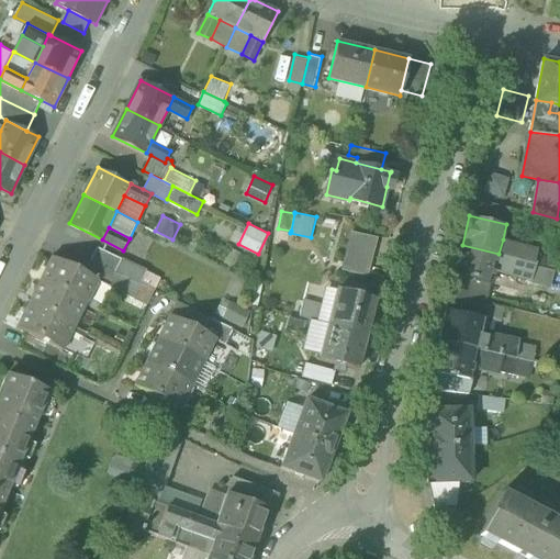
[(343,269),(369,276),(379,236),(353,230),(343,269)]
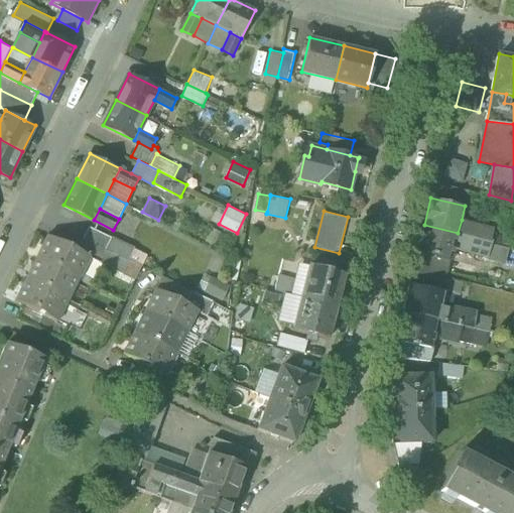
[(494,228),(462,220),(458,233),(493,242),(494,240),(492,239),(494,228)]
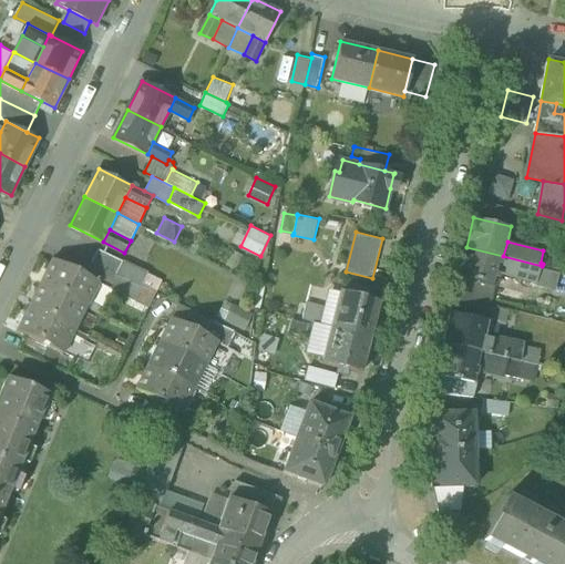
[(496,284),(500,270),(503,256),(466,247),(459,275),(496,284)]
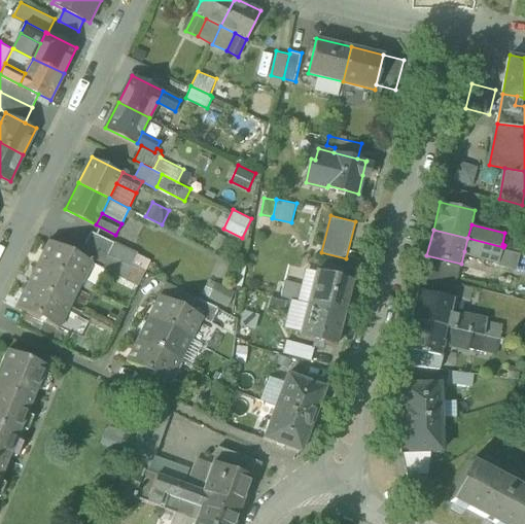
[(92,231),(85,243),(80,254),(90,259),(90,262),(103,268),(109,254),(115,242),(92,231)]
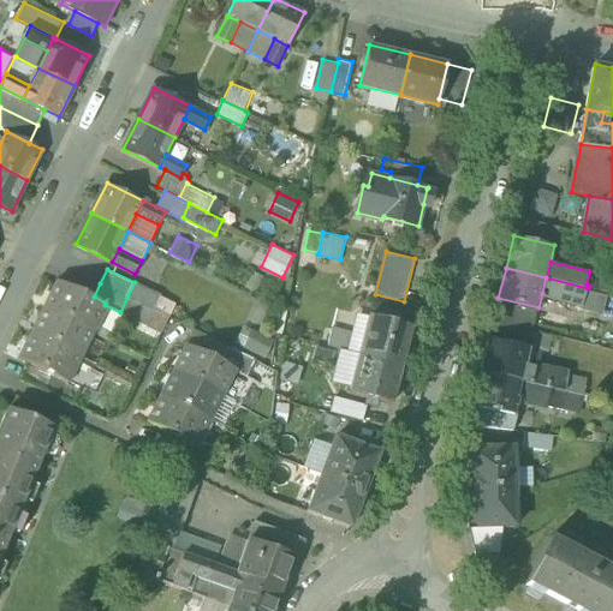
[(588,288),(546,277),(542,293),(584,304),(588,288)]
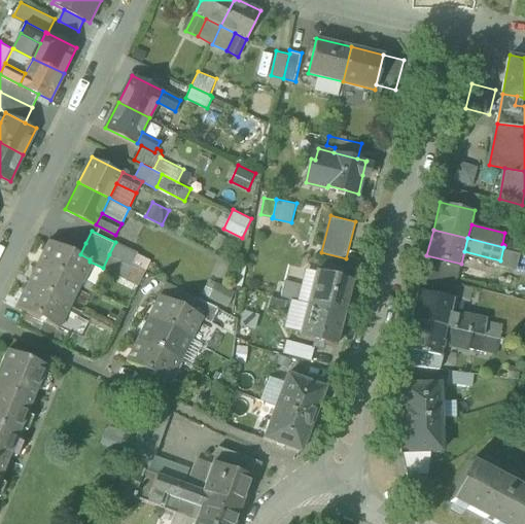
[(49,240),(38,262),(79,282),(90,262),(90,259),(80,254),(49,240)]
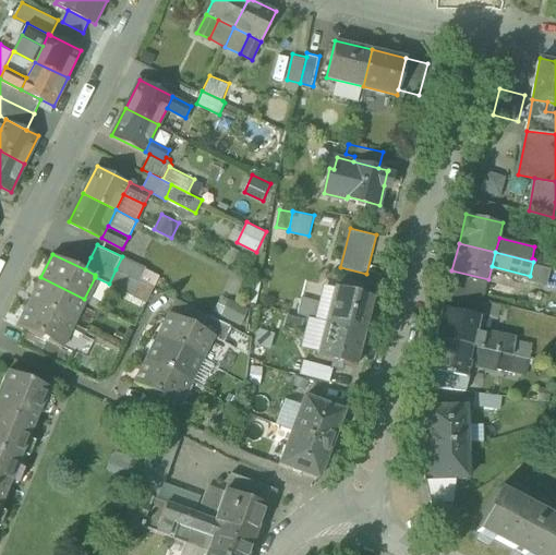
[(116,269),(141,281),(147,268),(122,256),(116,269)]
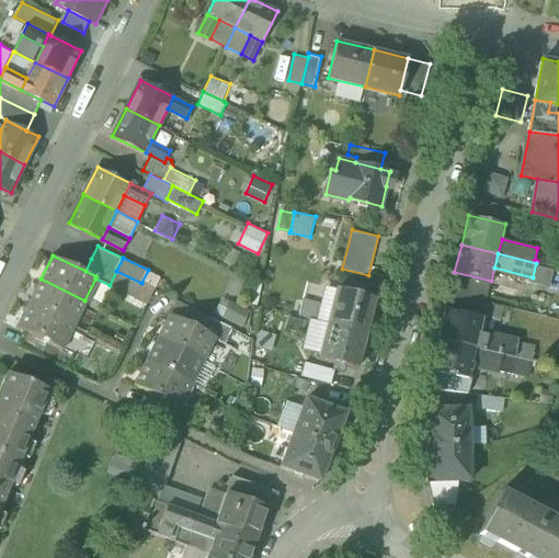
[(148,270),(141,283),(156,289),(156,288),(161,277),(148,270)]
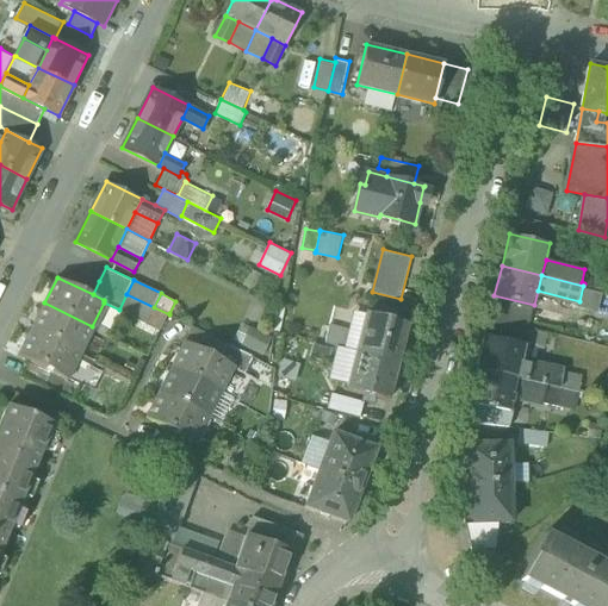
[(119,310),(146,323),(154,307),(126,294),(119,310)]
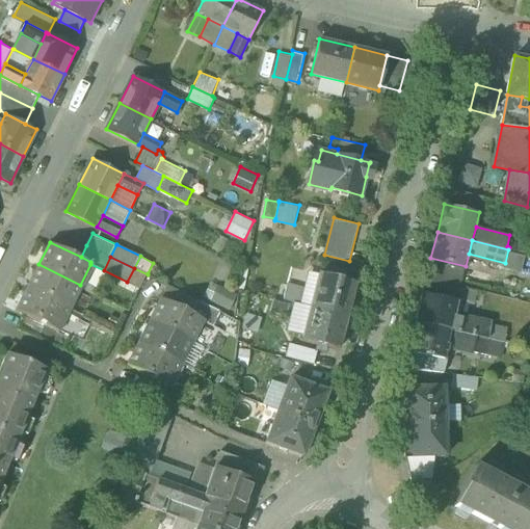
[(466,266),(430,258),(429,263),(465,271),(466,266)]
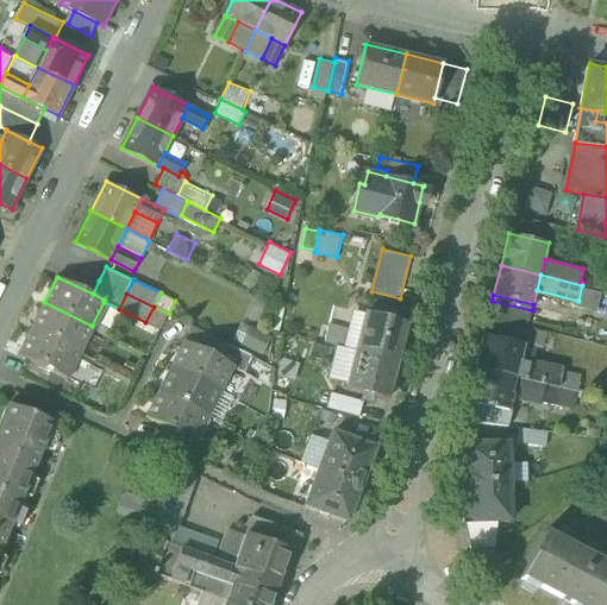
[(492,301),(488,315),(527,325),(532,310),(492,301)]
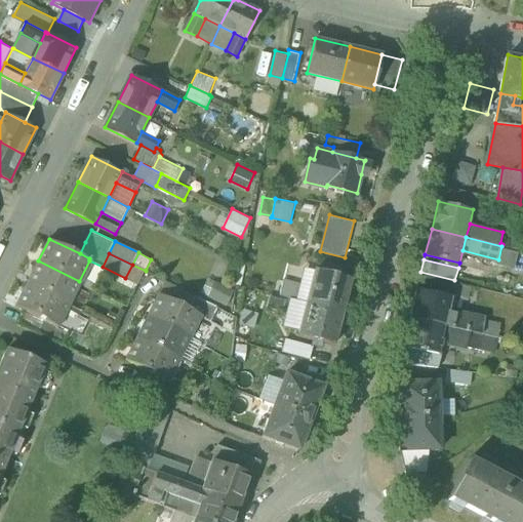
[(38,261),(28,283),(68,303),(79,281),(38,261)]
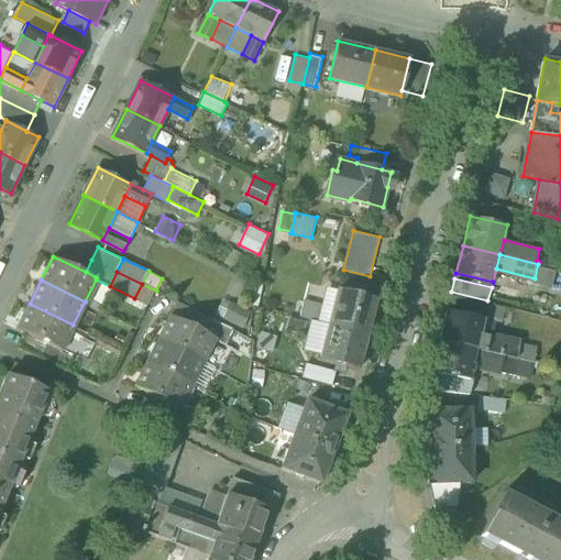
[(142,284),(134,298),(149,305),(156,291),(142,284)]
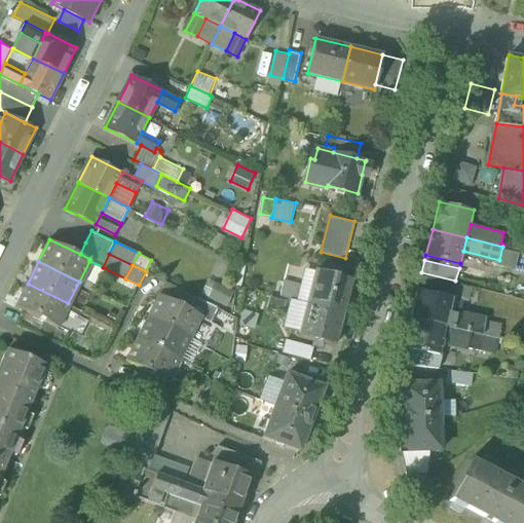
[(306,267),(302,285),(300,290),(304,291),(309,296),(315,269),(306,267)]
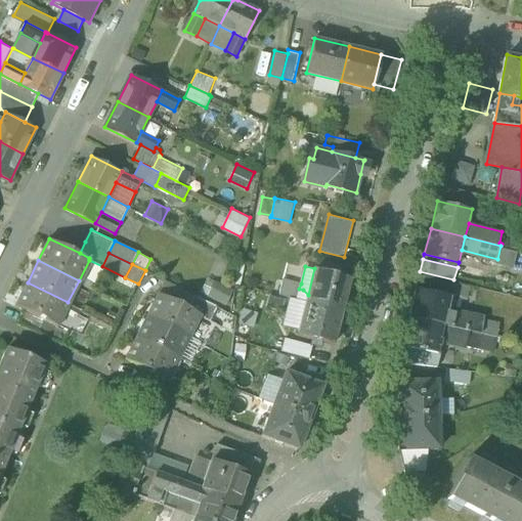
[(308,295),(306,300),(342,309),(350,277),(314,268),(308,295)]
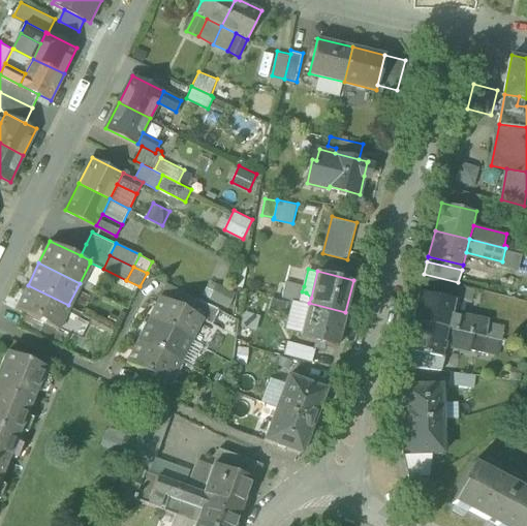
[(456,292),(458,282),(424,274),(422,285),(456,292)]
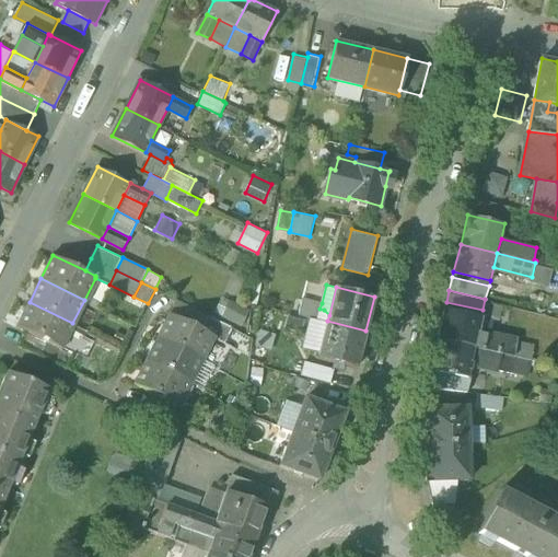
[(252,309),(231,298),(222,316),(243,326),(252,309)]
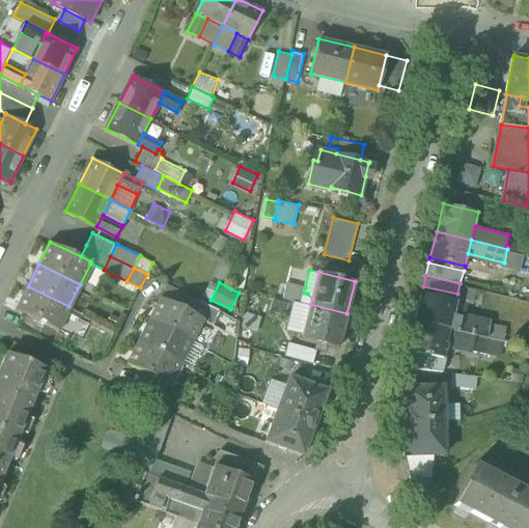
[(295,300),(310,304),(312,299),(307,294),(303,293),(305,287),(288,282),(284,298),(295,300)]
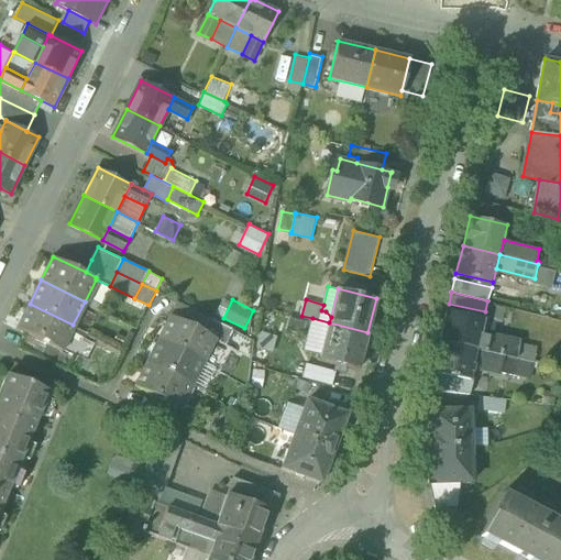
[(62,348),(73,325),(30,304),(18,328),(26,331),(51,343),(61,349),(62,348)]
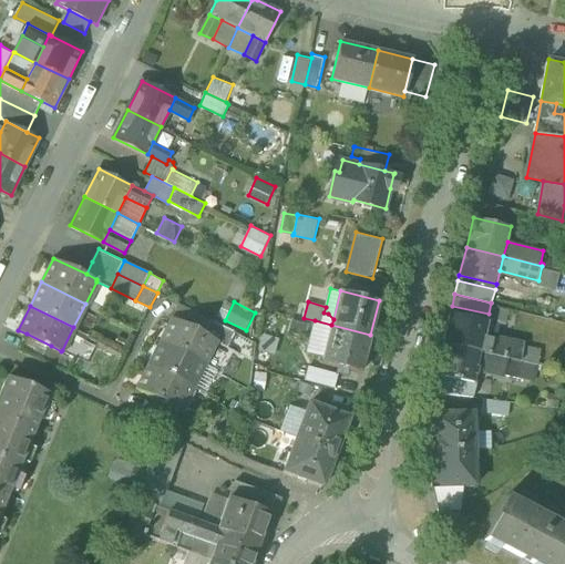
[(488,319),(489,314),(452,306),(451,311),(488,319)]
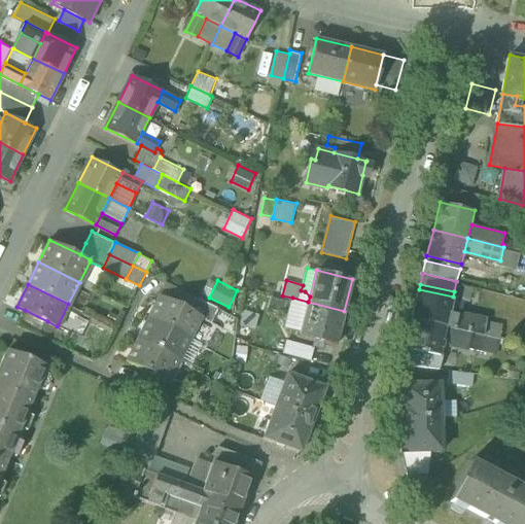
[(413,319),(447,326),(450,313),(453,297),(419,289),(413,319)]
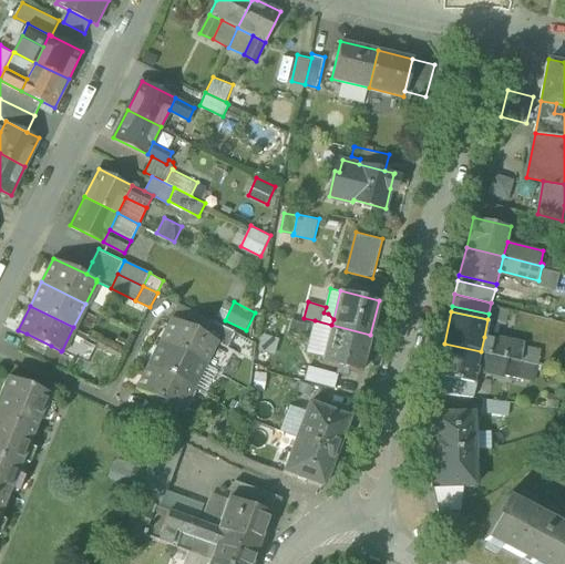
[(173,317),(161,341),(204,362),(215,340),(216,338),(205,334),(173,317)]
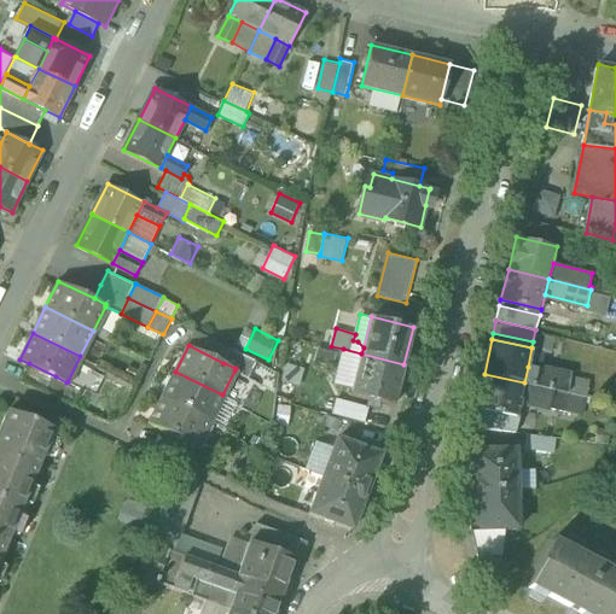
[(234,370),(250,378),(260,361),(231,346),(224,363),(236,368),(234,370)]
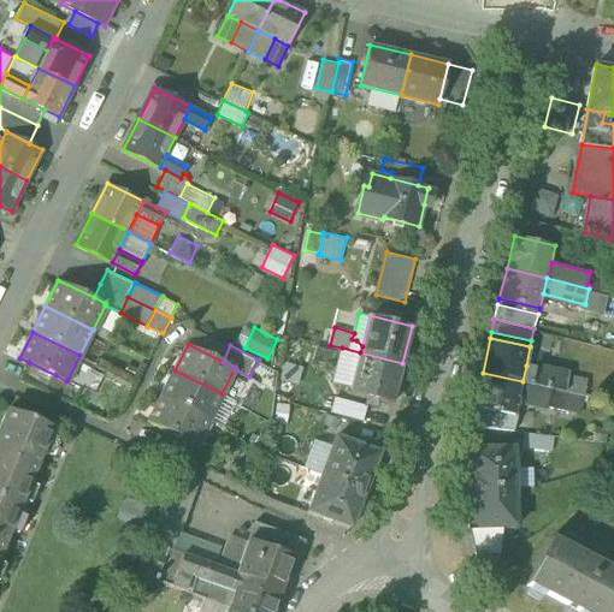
[(360,352),(342,348),(334,381),(352,386),(360,352)]
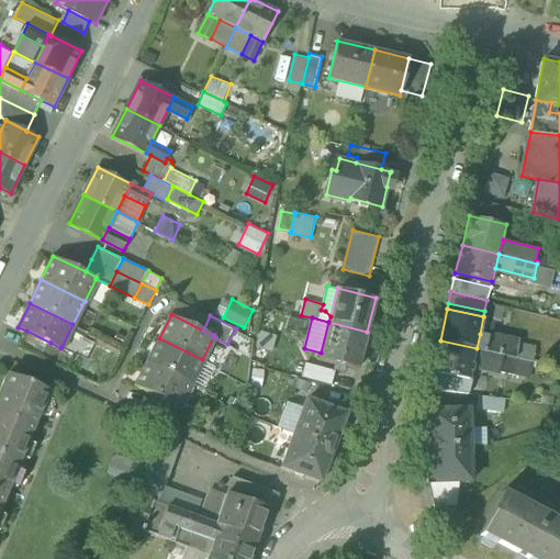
[(358,368),(367,332),(328,322),(321,353),(320,358),(358,368)]
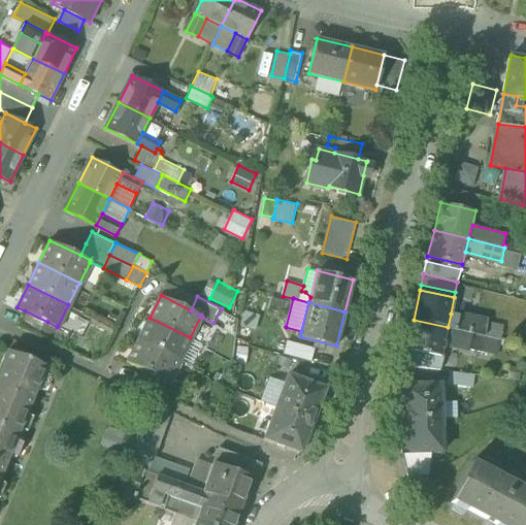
[(40,335),(64,347),(71,332),(58,326),(57,327),(47,322),(25,310),(18,325),(40,335)]
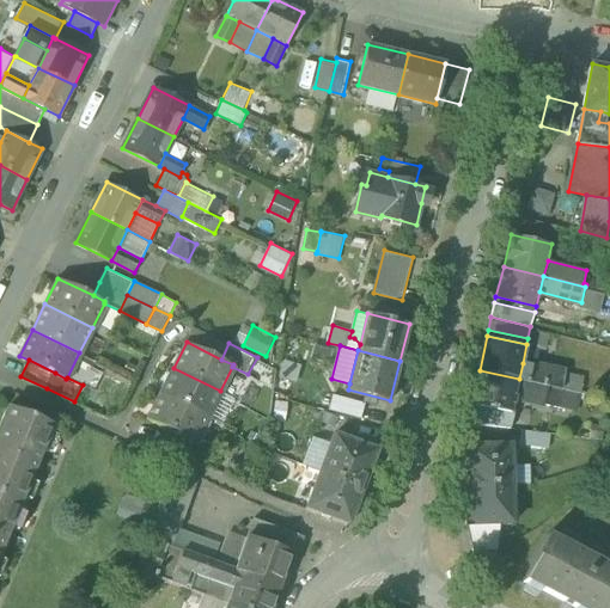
[(566,372),(523,363),(519,379),(562,387),(566,372)]
